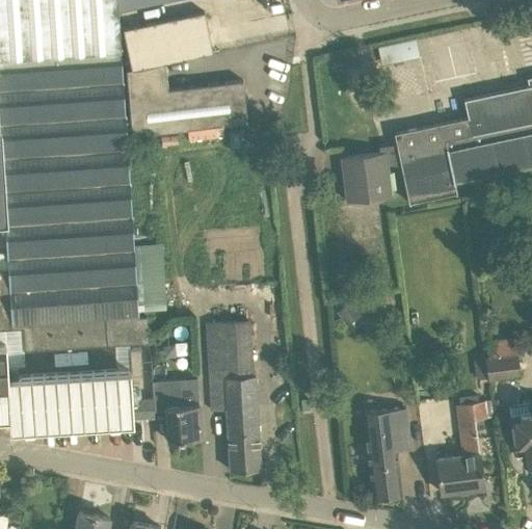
[(0,418),(8,418),(9,430),(23,429),(25,431),(33,431),(35,429),(109,424),(110,426),(118,426),(121,423),(133,422),(133,421),(134,421),(133,403),(132,403),(130,378),(142,377),(141,351),(131,352),(130,347),(150,346),(148,320),(139,320),(117,10),(122,9),(121,0),(0,0),(0,226),(5,227),(8,271),(0,271),(0,418)]
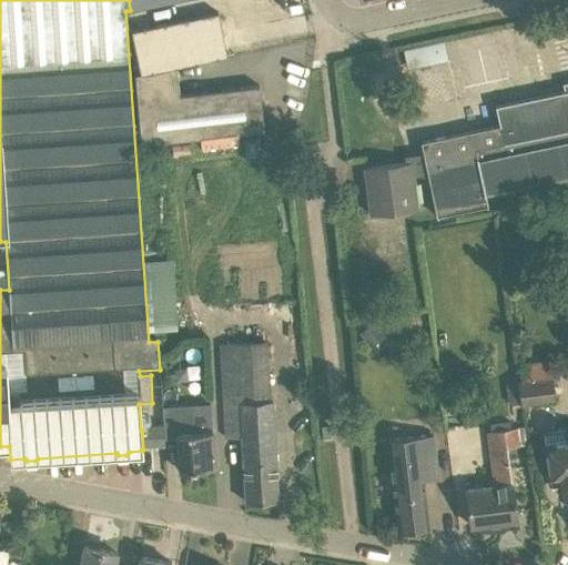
[(129,0),(130,10),(184,0),(129,0)]
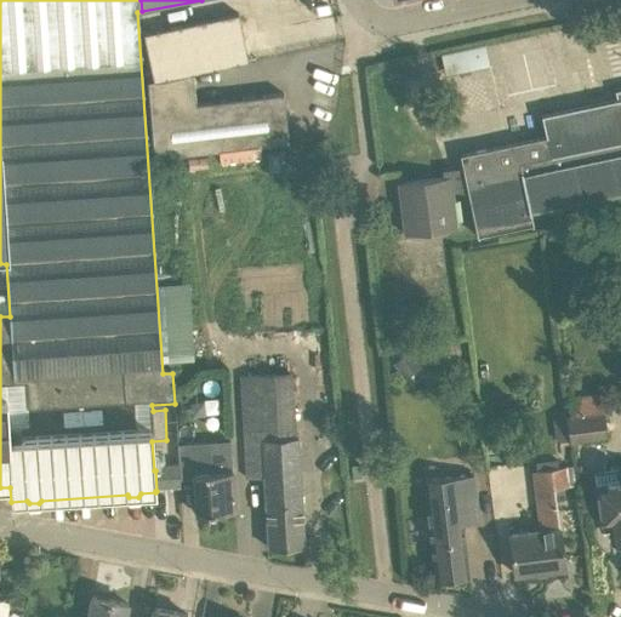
[(239,17),(210,22),(144,36),(154,84),(154,85),(192,74),(248,63),(239,17)]
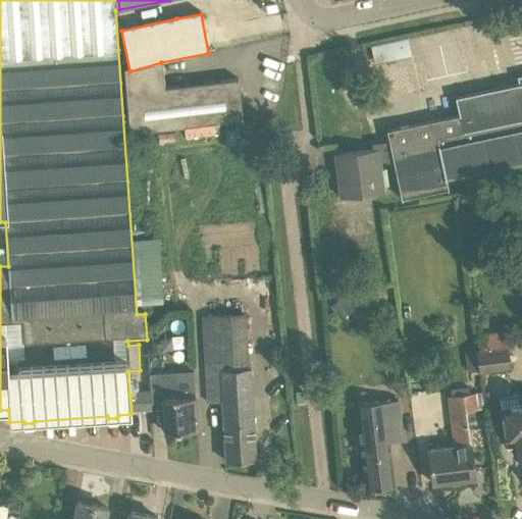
[(377,63),(411,55),(408,40),(373,48),(377,63)]
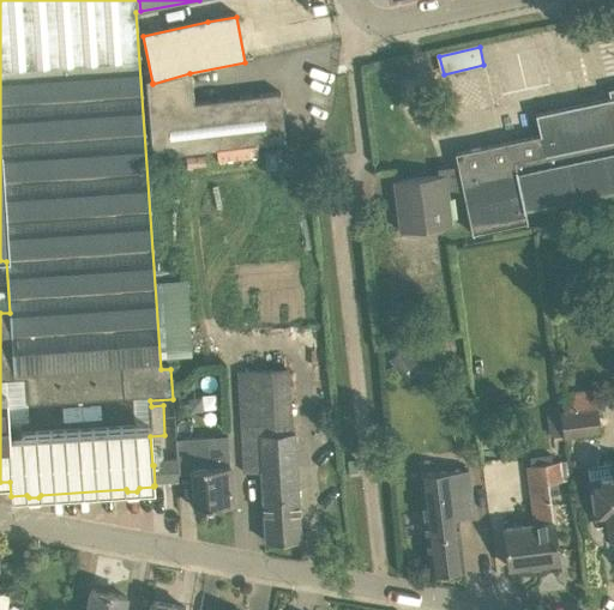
[(152,83),(145,84),(152,159),(287,143),(281,95),(194,106),(190,73),(152,84),(152,83)]
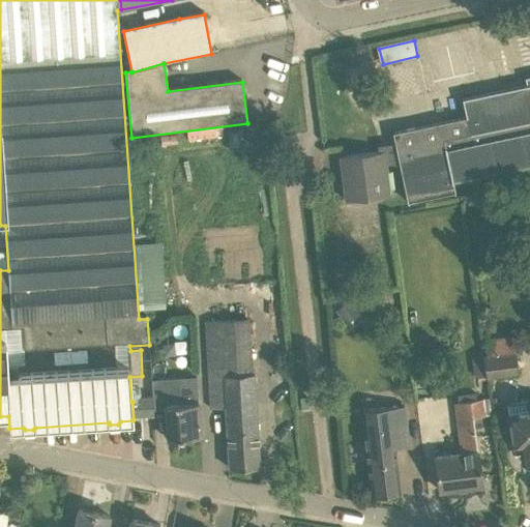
[(529,87),(462,100),(465,120),(437,126),(449,184),(452,183),(529,168),(529,87)]
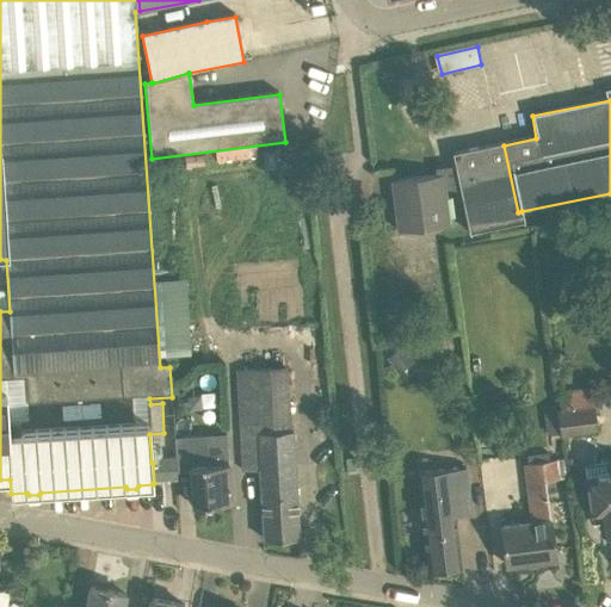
[(255,146),(215,150),(217,166),(258,161),(255,146)]
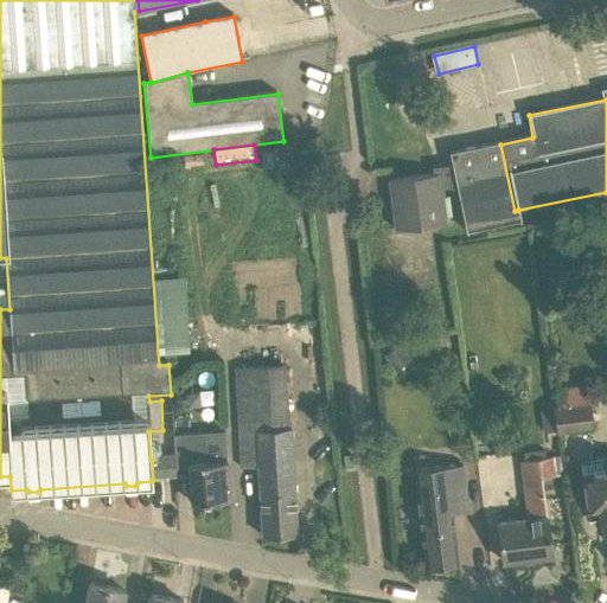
[(451,155),(454,174),(434,174),(434,177),(390,181),(396,232),(446,226),(441,190),(458,191),(467,233),(522,222),(518,210),(515,211),(500,145),(451,155)]
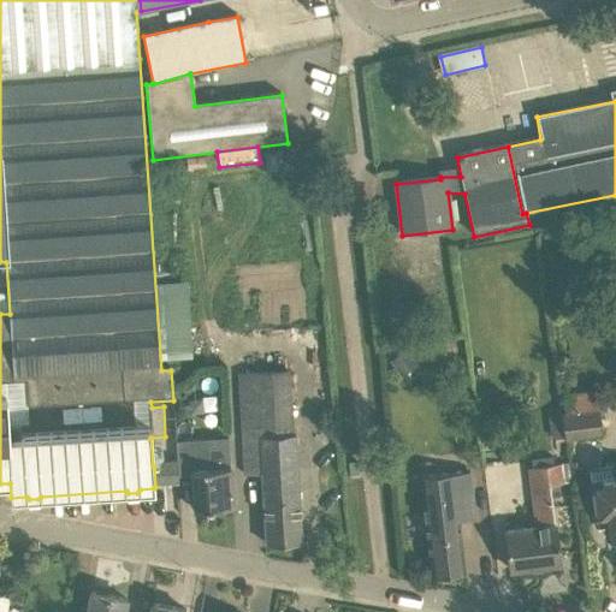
[(206,158),(187,160),(188,171),(207,168),(206,158)]
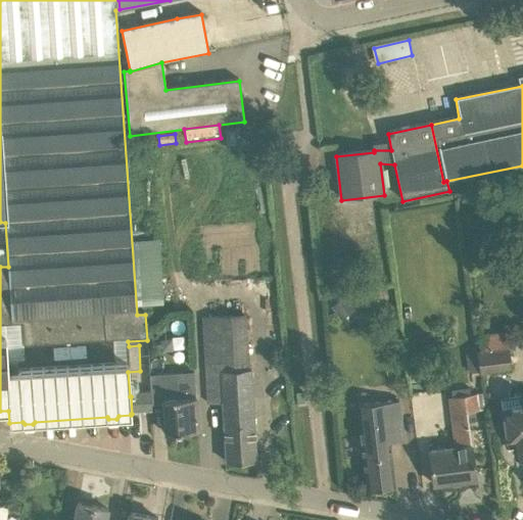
[(145,152),(146,138),(132,138),(131,157),(140,157),(141,152),(145,152)]
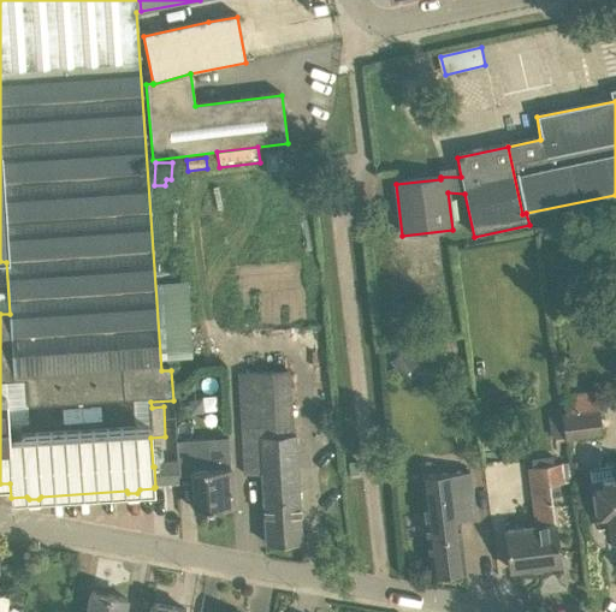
[(402,380),(418,368),(407,352),(390,364),(402,380)]
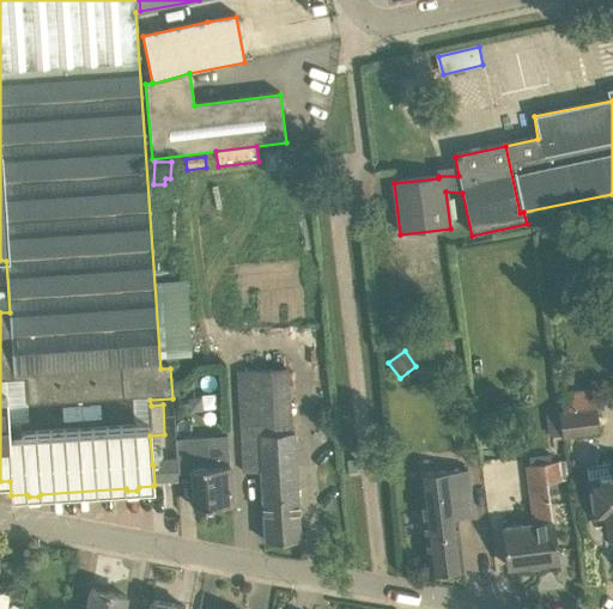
[(301,543),(295,434),(291,434),(287,372),(238,376),(244,474),(262,473),(266,544),(301,543)]
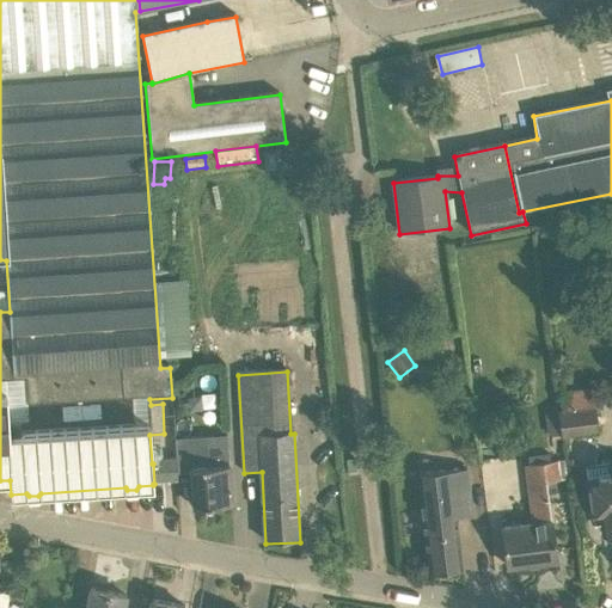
[(562,437),(598,433),(592,391),(560,395),(562,412),(558,413),(560,415),(562,437)]
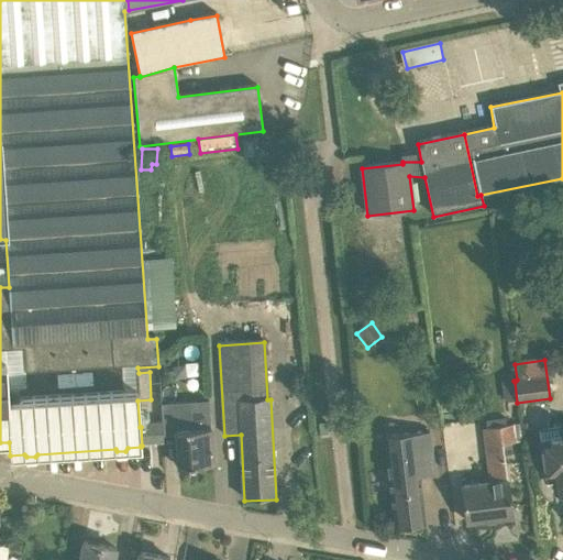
[(515,382),(501,383),(505,404),(517,403),(515,382)]
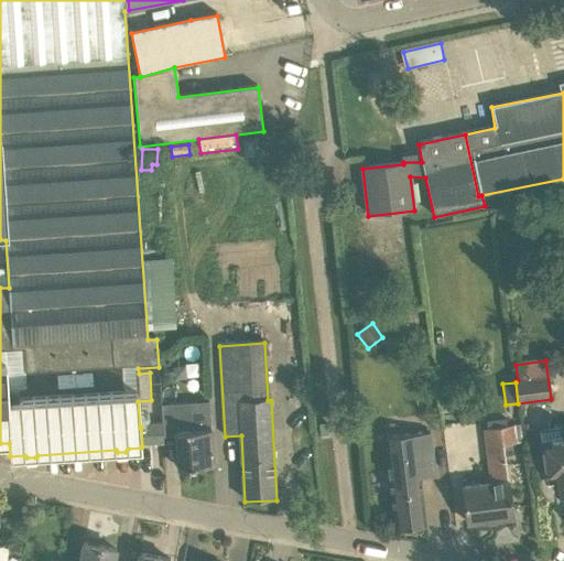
[(164,438),(177,437),(180,471),(195,470),(195,468),(214,467),(210,403),(162,408),(163,427),(164,438)]
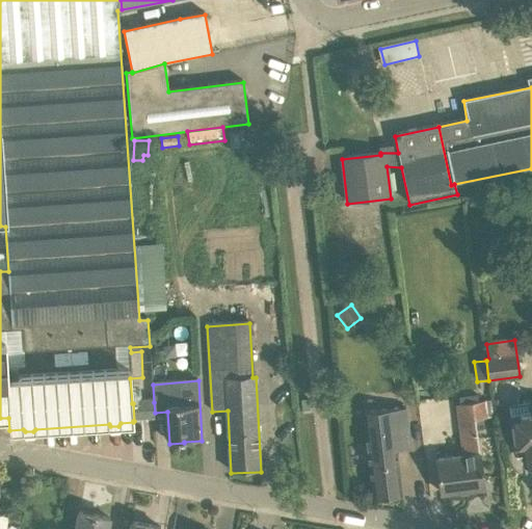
[(458,400),(459,407),(479,405),(478,398),(458,400)]
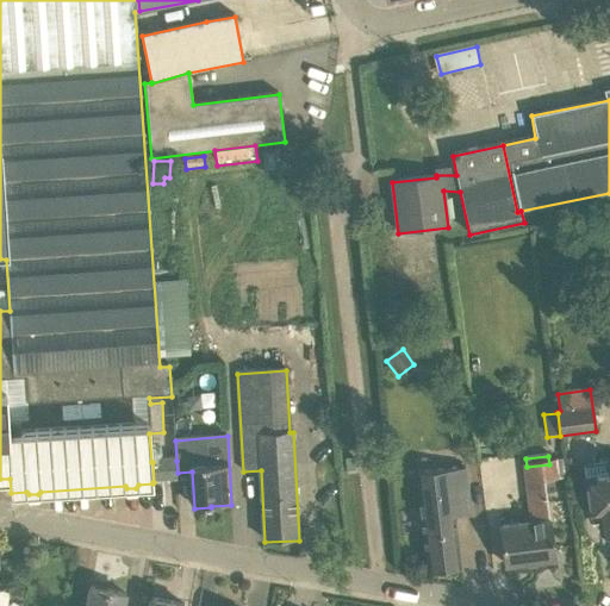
[(155,482),(178,480),(178,473),(176,461),(154,462),(155,482)]
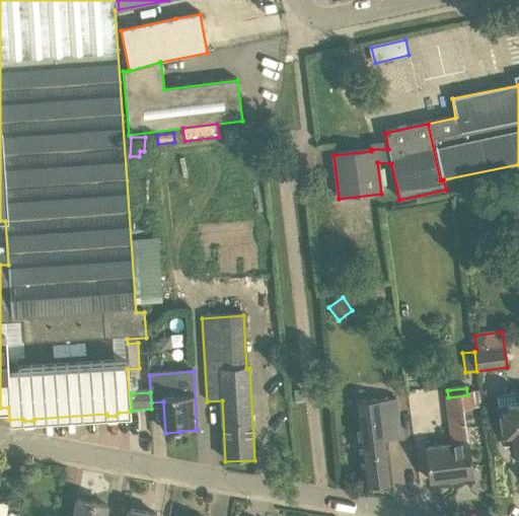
[(465,410),(478,409),(476,394),(467,395),(448,397),(447,397),(453,446),(427,450),(431,483),(472,477),(465,410)]
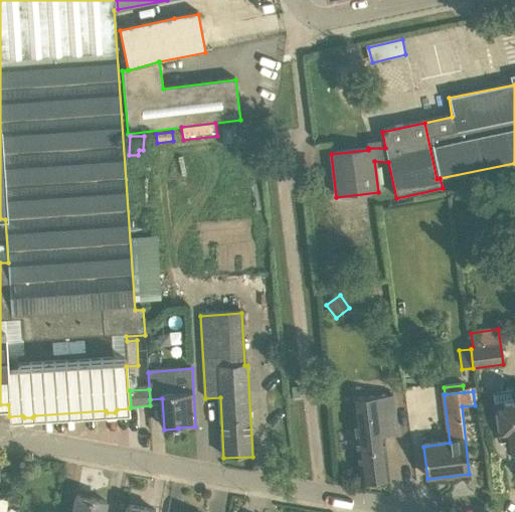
[(514,392),(493,396),(500,442),(506,440),(507,445),(509,445),(512,448),(513,450),(514,449),(514,392)]
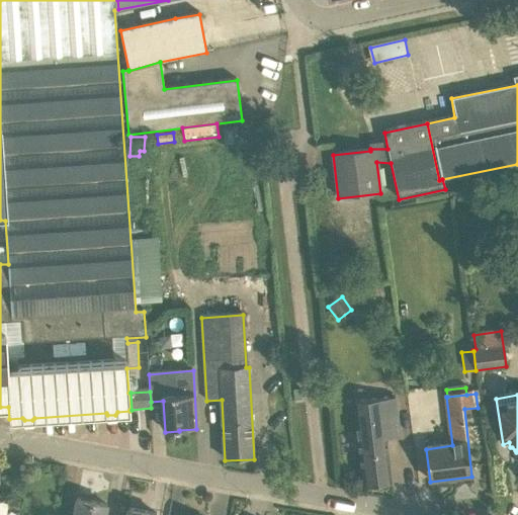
[(396,400),(390,400),(354,403),(365,487),(391,485),(386,439),(400,438),(396,400)]
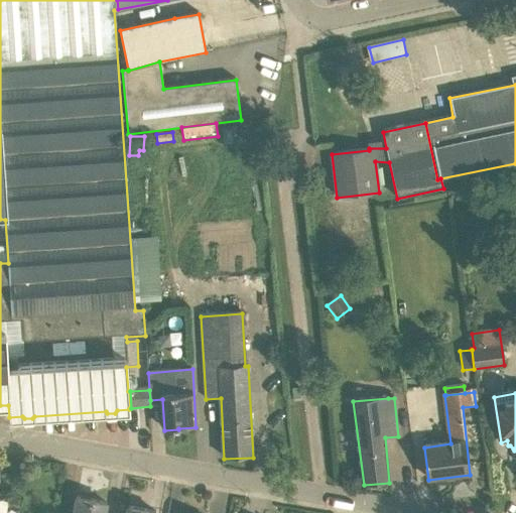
[(105,512),(106,504),(78,499),(75,512),(105,512)]
